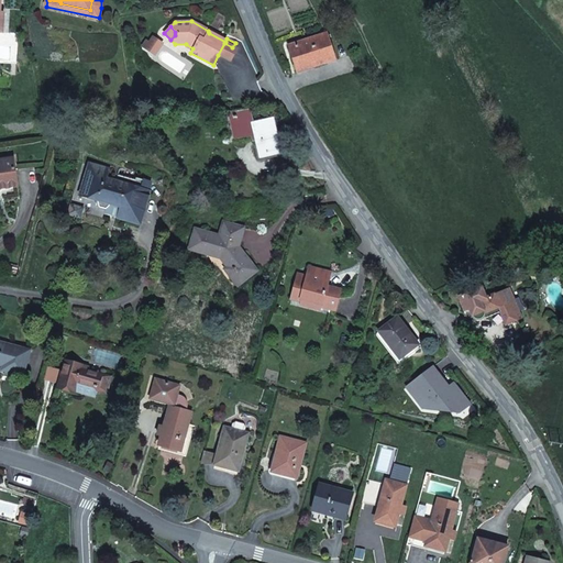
[(299,43),(300,46),(289,48),(296,69),(313,64),(315,67),(337,59),(328,34),(305,42),(305,41),(299,43)]
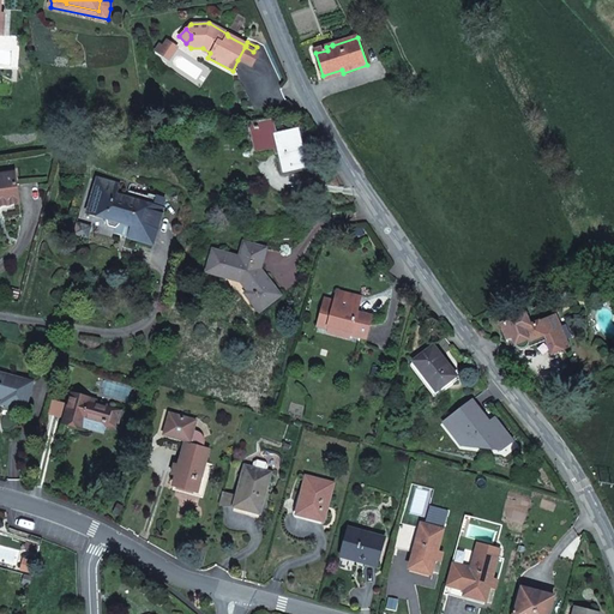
[(245,47),(238,60),(251,67),(258,54),(253,52),(245,47)]
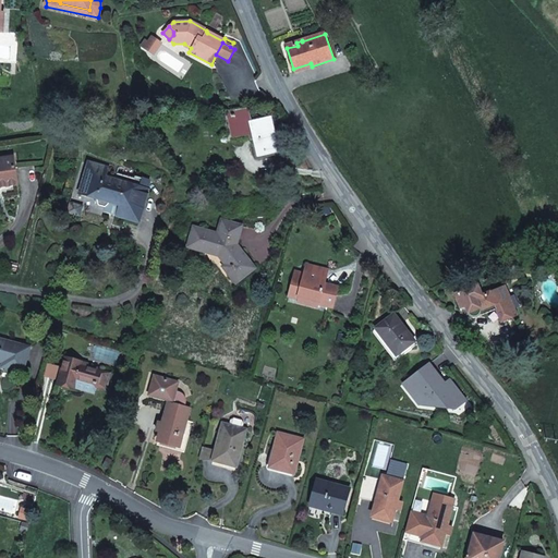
[(293,69),(294,72),(312,67),(311,63),(293,69)]
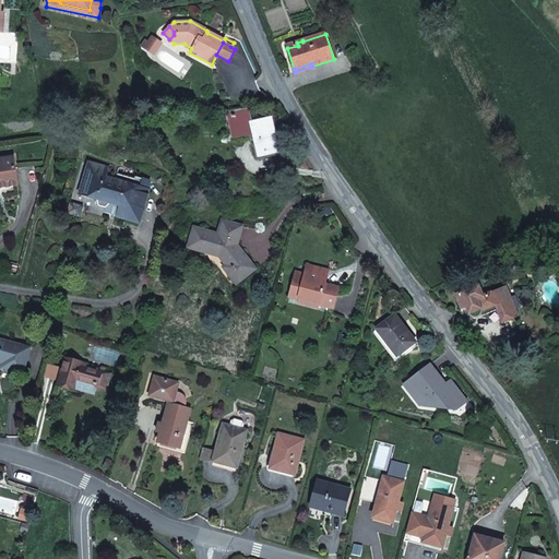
[(272,118),(251,123),(248,108),(233,111),(238,135),(252,132),(259,157),(280,152),(272,118)]
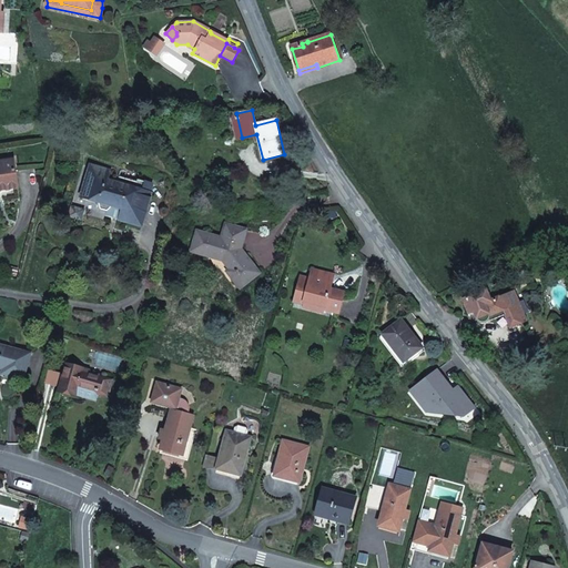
[(236,139),(242,138),(236,113),(231,114),(236,139)]
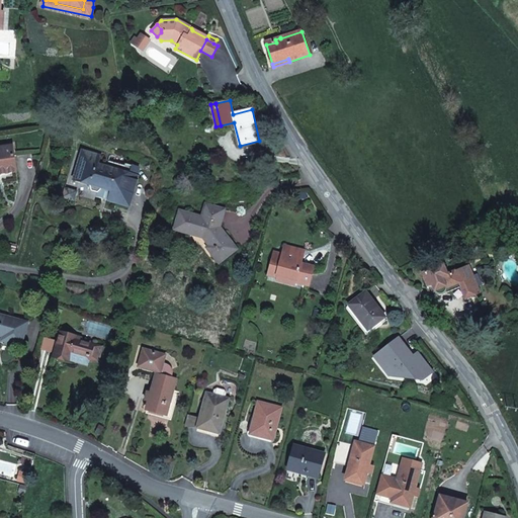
[(12,146),(0,147),(0,173),(16,172),(12,146)]
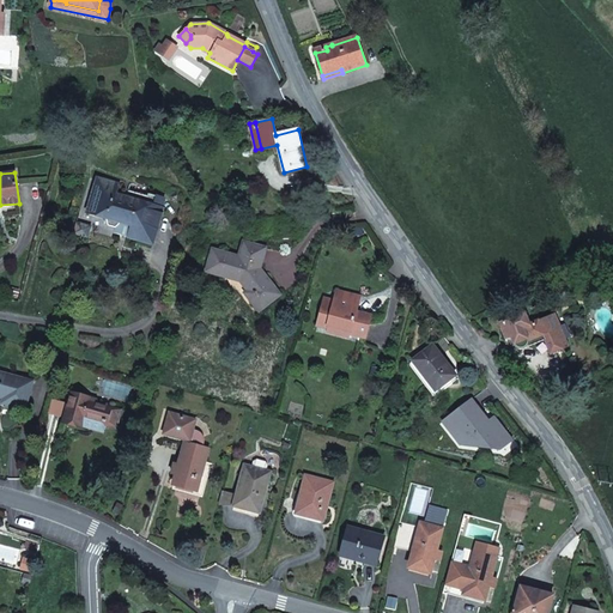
[(129,237),(153,244),(158,225),(155,224),(156,220),(159,222),(163,208),(162,208),(164,199),(149,194),(147,196),(117,188),(119,184),(97,178),(87,212),(107,218),(108,225),(116,228),(121,223),(132,226),(129,237)]
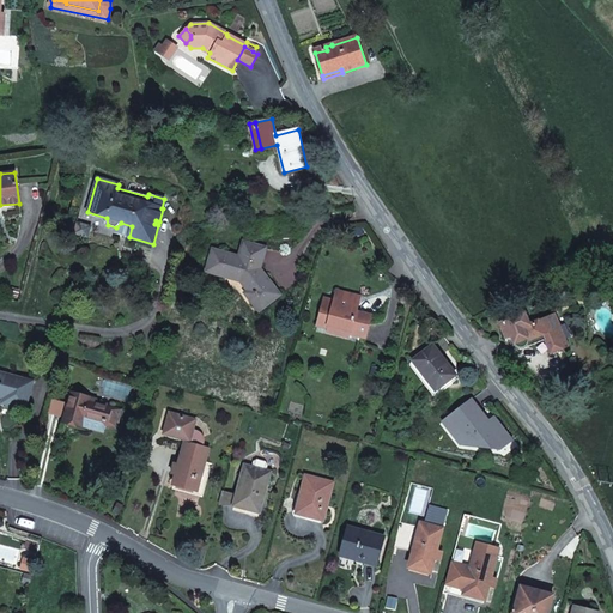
[(77,223),(74,234),(87,237),(91,226),(77,223)]
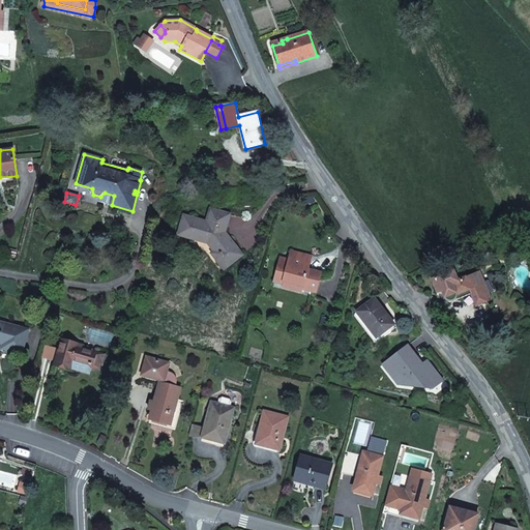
[(98,202),(112,205),(114,196),(105,193),(100,197),(98,202)]
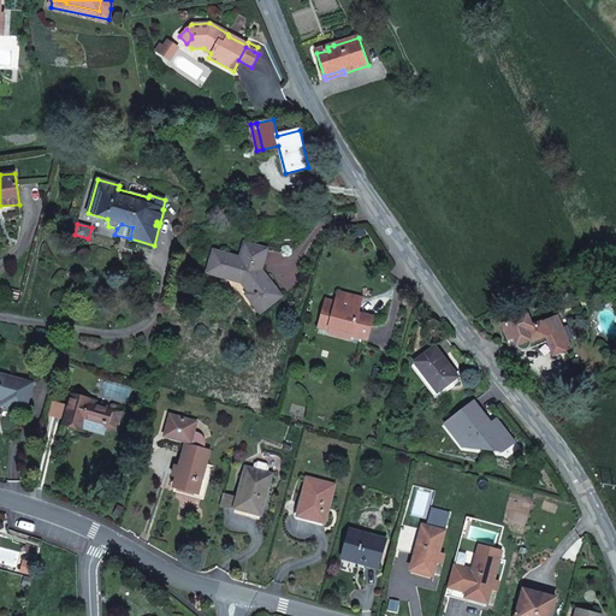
[(264,309),(280,296),(260,270),(266,249),(246,243),(241,259),(214,250),(208,273),(242,283),(246,286),(248,284),(253,290),(250,292),(264,309)]
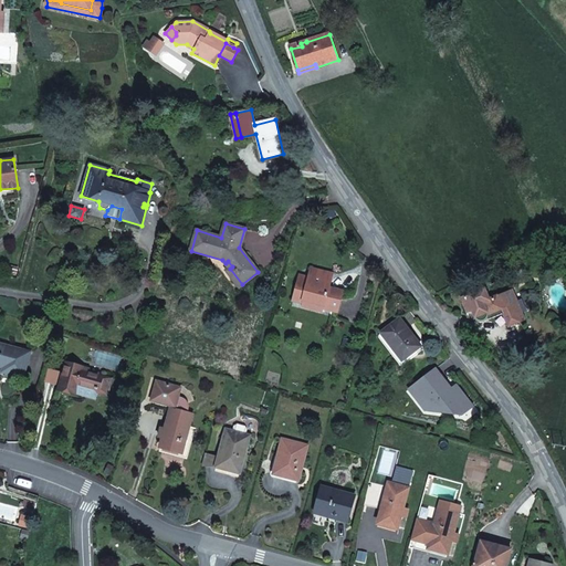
[(228,271),(239,286),(242,284),(230,269),(228,271)]
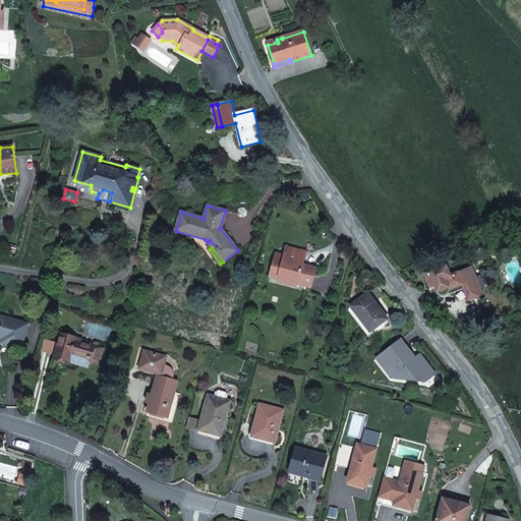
[(287,248),(285,253),(304,259),(306,252),(287,248)]
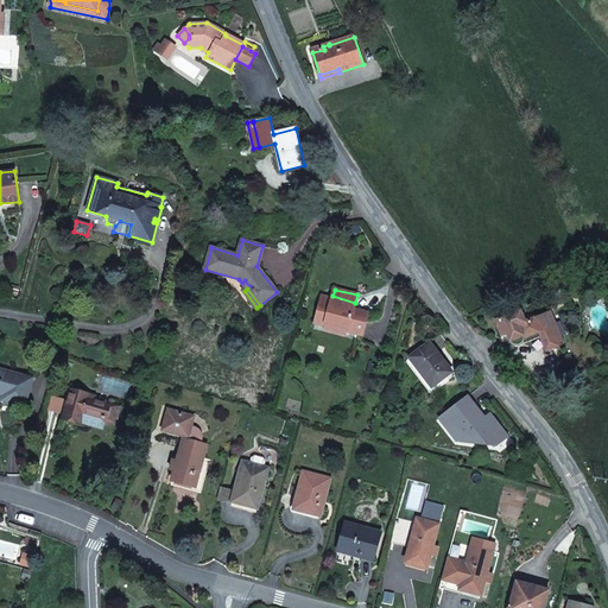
[(327,317),(325,327),(324,329),(347,335),(348,331),(362,336),(368,314),(354,310),(355,303),(333,296),(331,299),(322,297),(317,315),(327,317)]
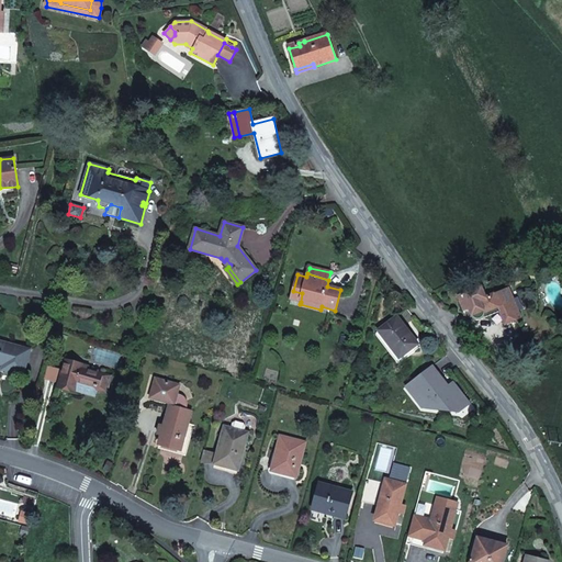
[(483,316),(484,317),(499,312),(502,311),(504,315),(501,316),(505,325),(520,318),(508,289),(493,294),(485,298),(481,288),(473,291),(472,290),(465,293),(458,298),(462,307),(468,305),(469,310),(472,316),(473,318),(474,319),(476,319),(483,316)]
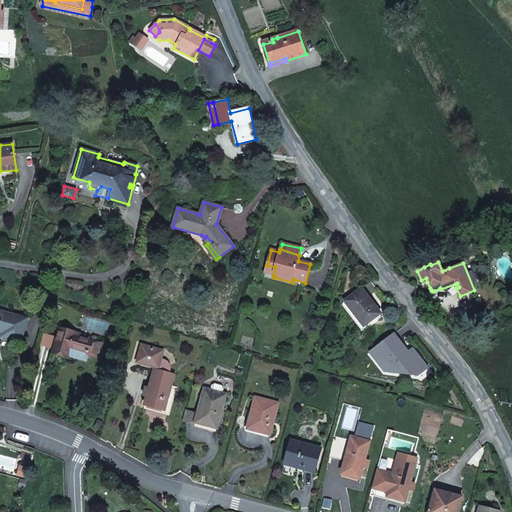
[(265,272),(274,275),(275,267),(267,265),(265,272)]
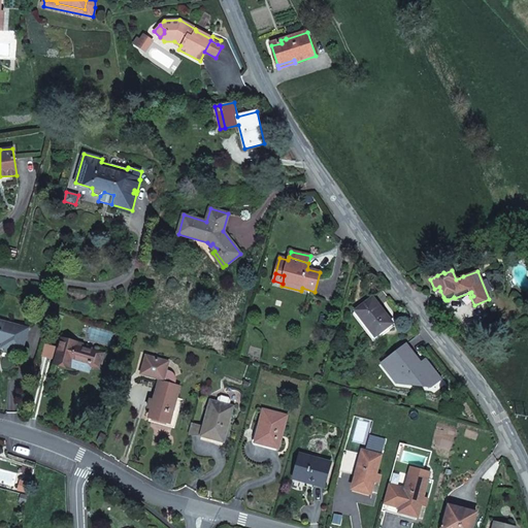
[(375,337),(393,323),(372,296),(355,310),(375,337)]
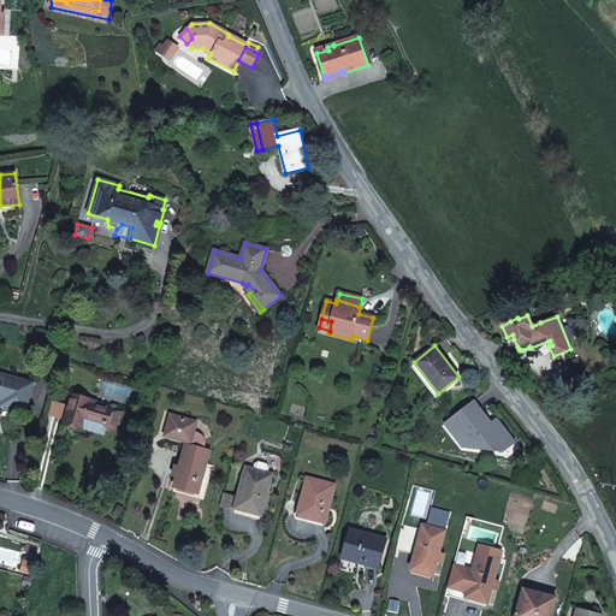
[(0,374),(0,398),(4,400),(3,406),(25,412),(33,384),(0,374)]
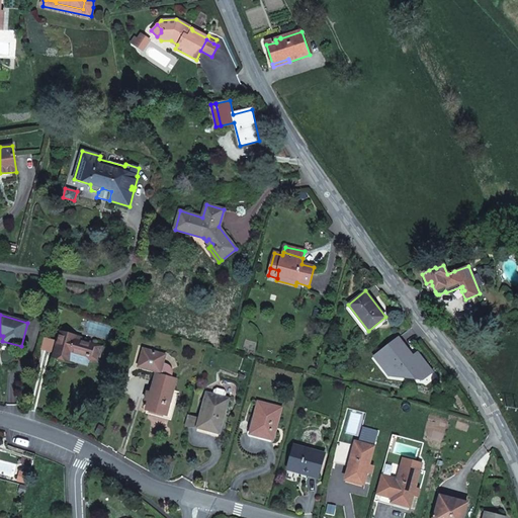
[(90,357),(99,360),(102,348),(80,342),(81,338),(60,332),(54,355),(72,360),(73,358),(69,357),(71,352),(90,357)]
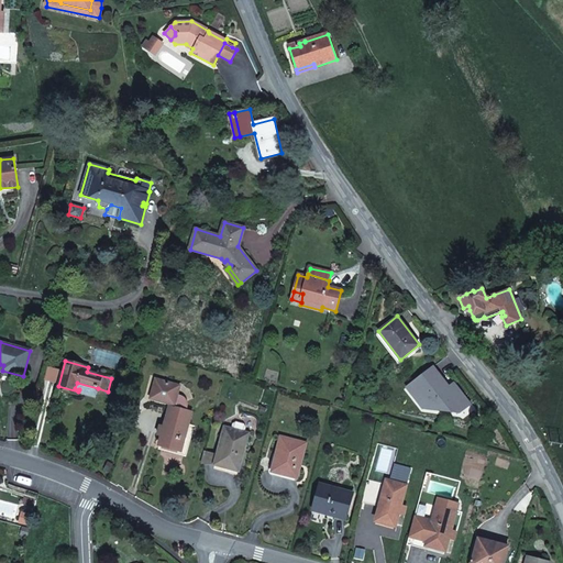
[(449,387),(433,367),(407,387),(416,399),(424,401),(423,409),(441,412),(443,403),(452,405),(459,414),(470,405),(459,389),(450,388),(449,387)]
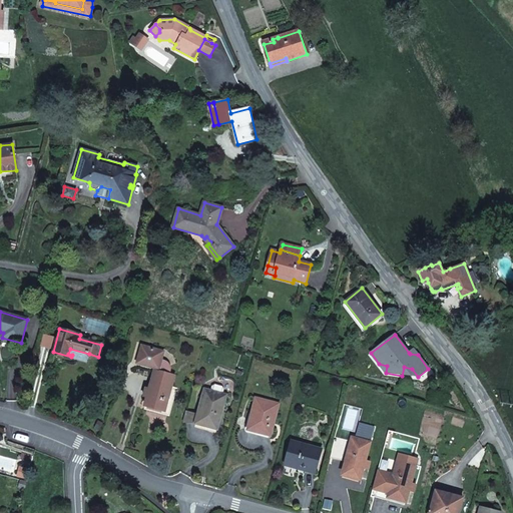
[(157,372),(154,371),(149,390),(146,389),(144,396),(148,397),(145,406),(164,411),(174,376),(170,375),(170,374),(171,372),(171,369),(170,367),(169,365),(168,363),(165,361),(163,360),(161,360),(163,352),(144,347),(142,346),(137,364),(139,364),(158,369),(157,372)]
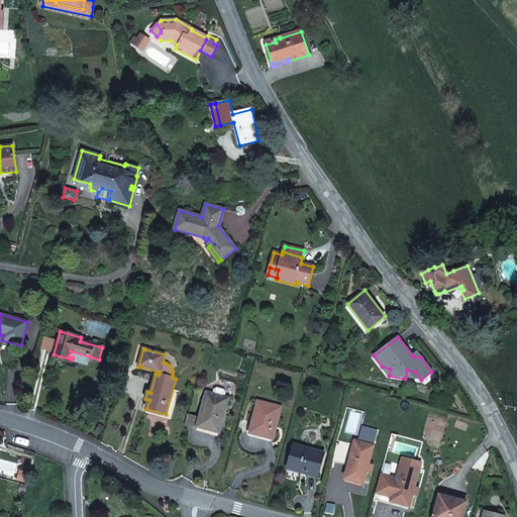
[(72,359),(88,365),(90,356),(71,351),(69,356),(73,357),(72,359)]
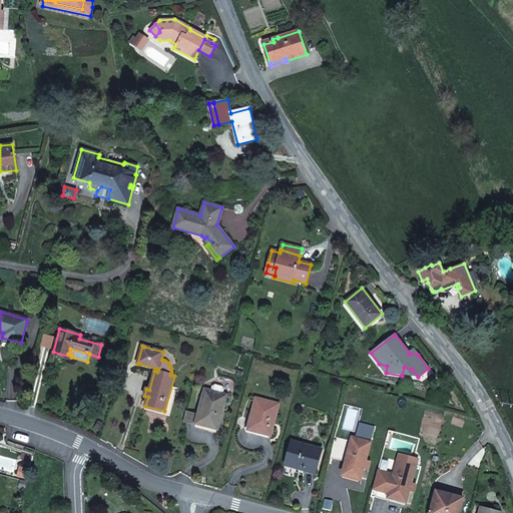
[(402,376),(418,377),(412,369),(404,367),(402,376)]
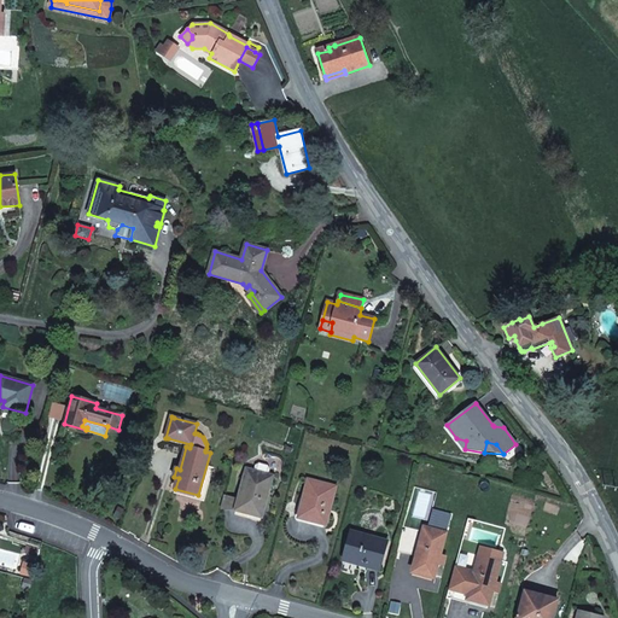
[(262,518),(273,476),(246,468),(239,499),(235,511),(262,518)]
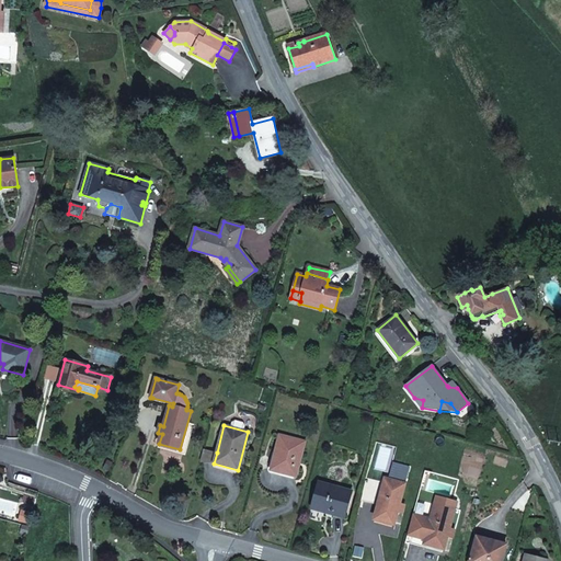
[(296,476),(305,442),(281,436),(272,467),(283,470),(283,472),(296,476)]
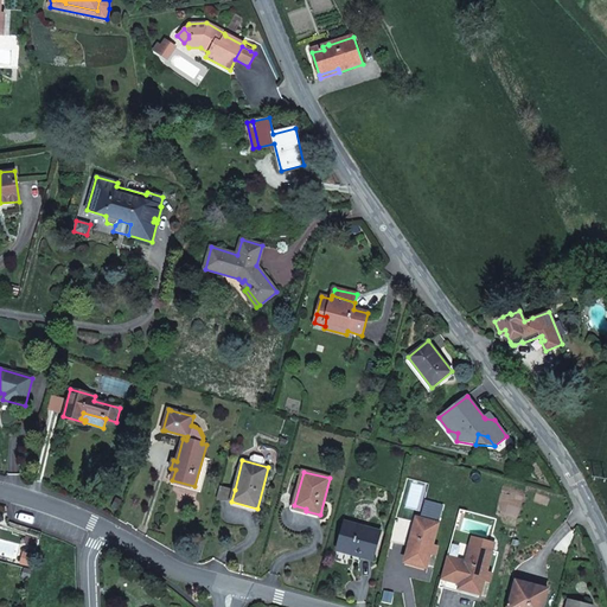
[(217,497),(231,502),(235,490),(221,486),(217,497)]
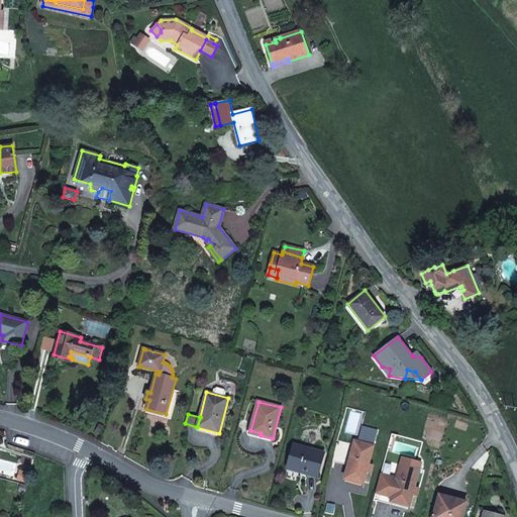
[(347,479),(363,483),(366,471),(371,473),(373,466),(368,464),(373,446),(354,440),(348,466),(351,467),(347,479)]
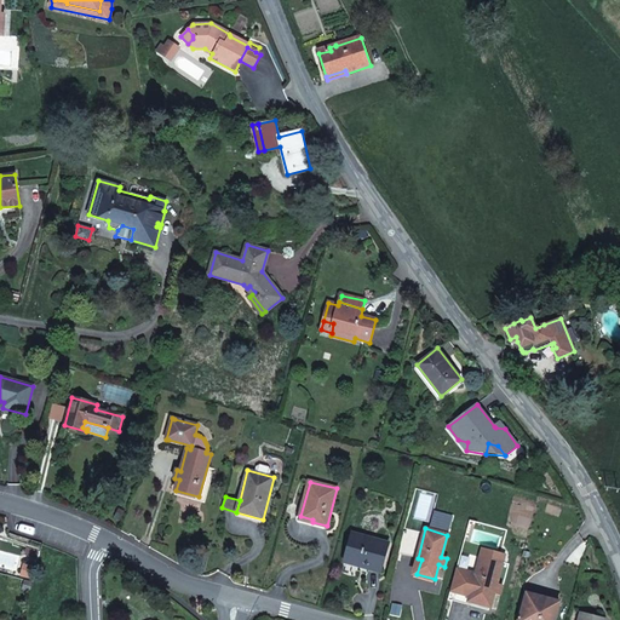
[(388,544),(352,533),(344,561),(363,567),(363,563),(368,564),(368,567),(380,569),(388,544)]
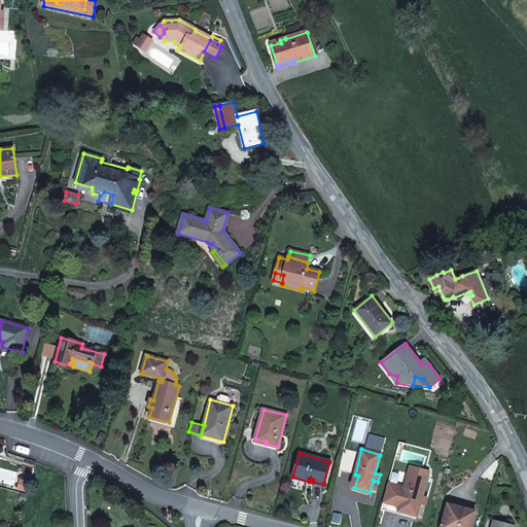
[(34,469),(23,465),(21,472),(32,476),(34,469)]
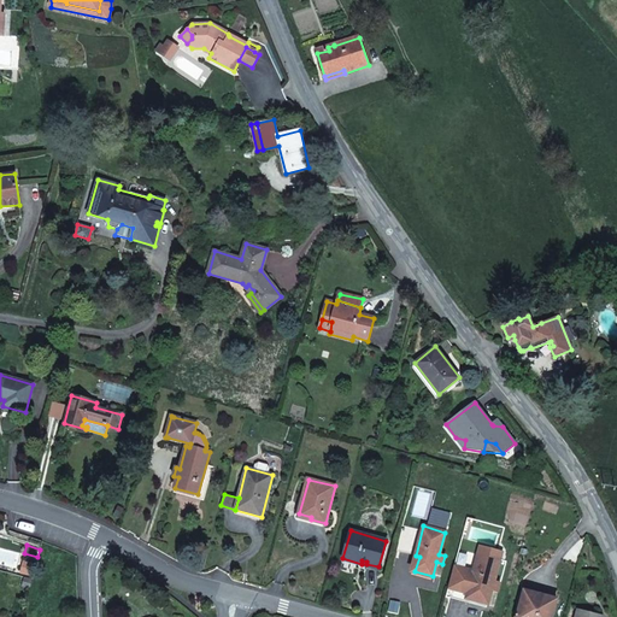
[(494,582),(500,559),(479,553),(474,570),(454,565),(446,593),(488,604),(492,589),(498,591),(499,583),(494,582)]
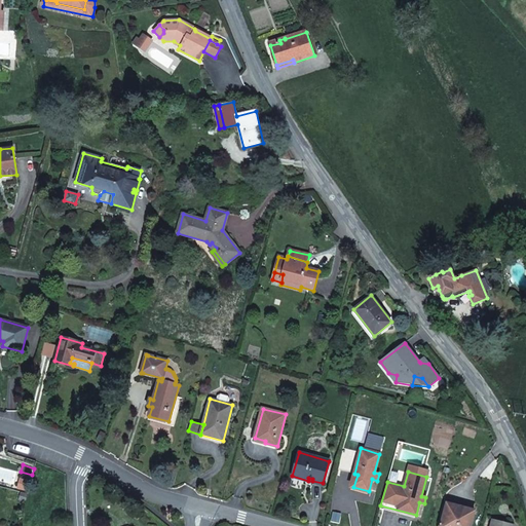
[(470,525),(475,511),(447,503),(440,525),(470,525)]
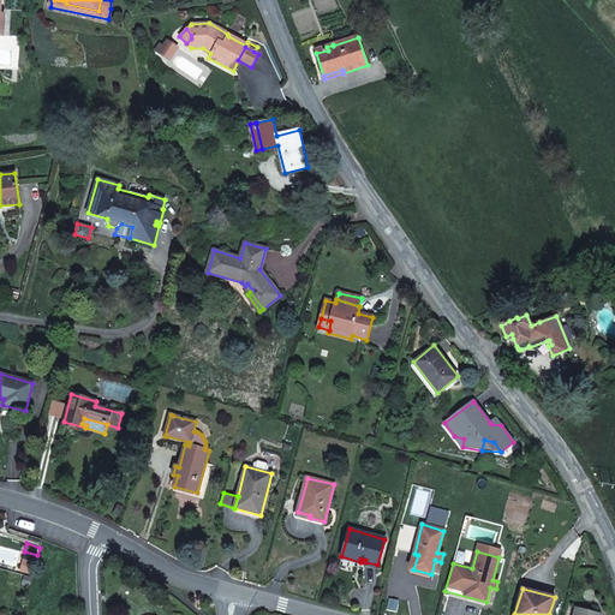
[(487,602),(445,591),(445,595),(485,605),(487,602)]
